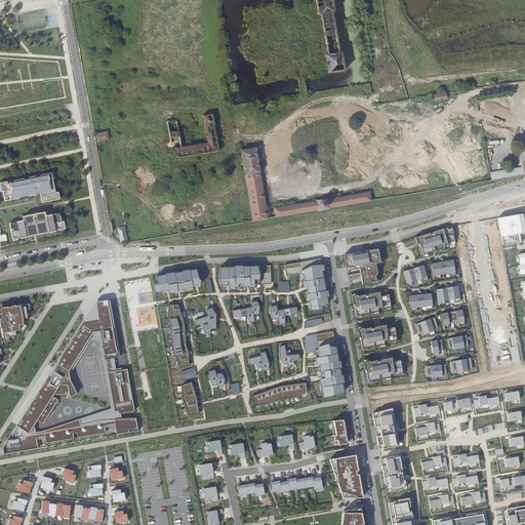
[(324,54),(327,70),(328,73),(344,70),(340,50),(337,50),(330,12),(333,11),(331,0),(315,0),(318,14),(320,13),(327,53),(324,54)]
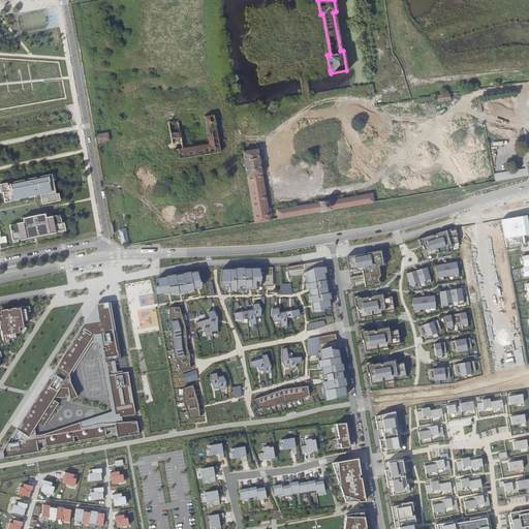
[(449,99),(448,94),(437,96),(438,102),(443,101),(443,100),(449,99)]
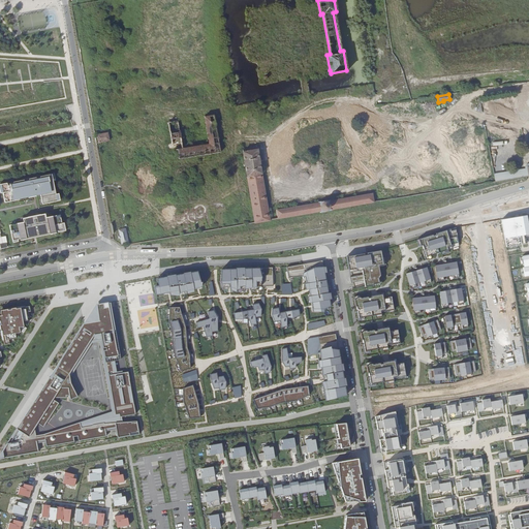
[(169,133),(170,136),(174,157),(170,157),(172,160),(220,152),(214,115),(204,117),(209,144),(183,148),(179,121),(167,123),(169,133)]
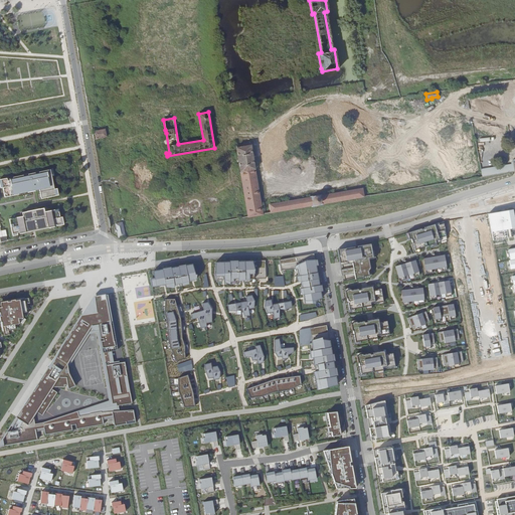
[(96,140),(99,139),(100,143),(107,142),(106,138),(105,129),(94,131),(96,140)]
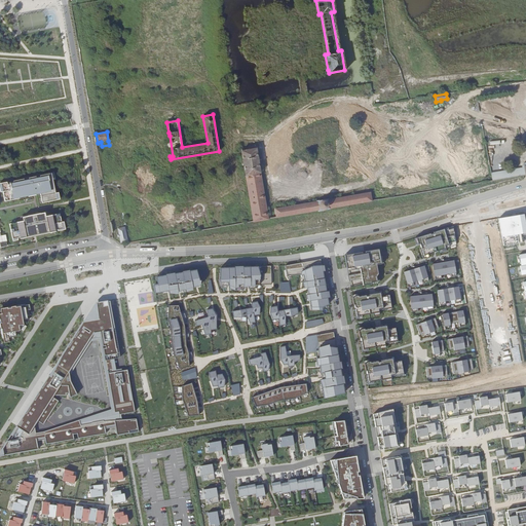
[(256,148),(241,151),(254,222),(268,219),(267,210),(256,148)]
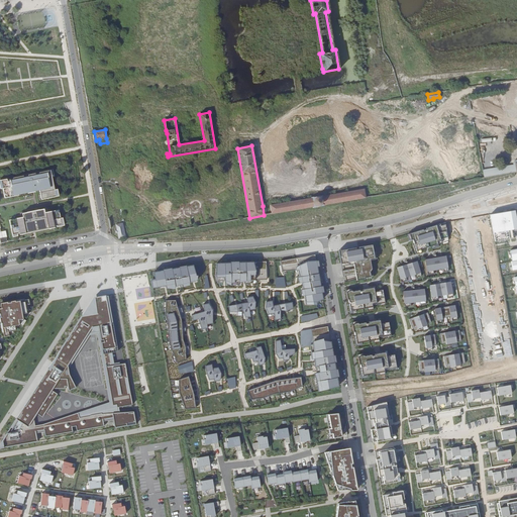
[(40,193),(41,201),(57,198),(50,172),(42,174),(42,175),(39,176),(38,175),(31,176),(31,178),(27,179),(26,177),(13,180),(14,181),(2,184),(5,200),(19,197),(19,195),(28,194),(28,195),(32,194),(32,193),(39,191),(40,193)]
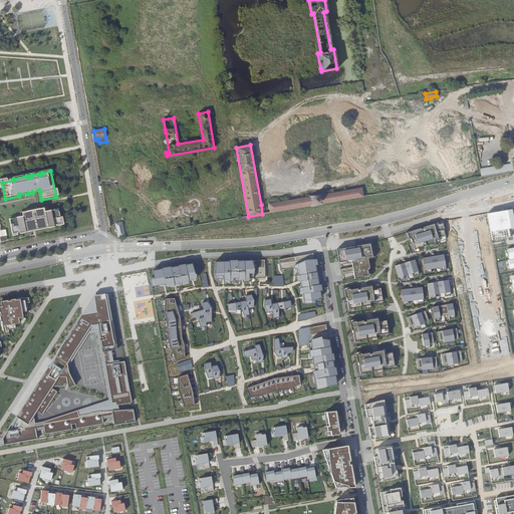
[(318,204),(363,197),(361,187),(316,195),(267,204),(269,213),(318,204)]
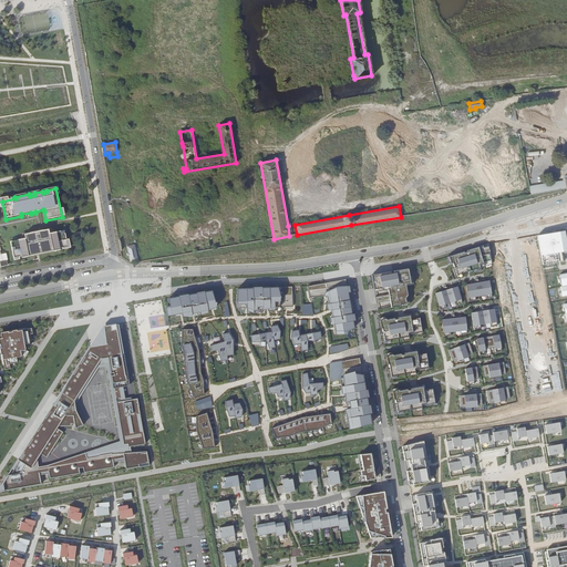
[(540,257),(566,253),(566,233),(566,228),(537,234),(540,257)]
